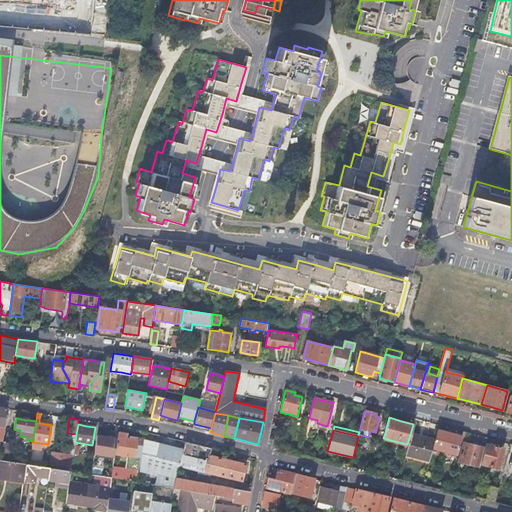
[(456,455),(460,442),(461,437),(455,435),(442,431),(437,430),(434,441),(432,448),(456,455)]
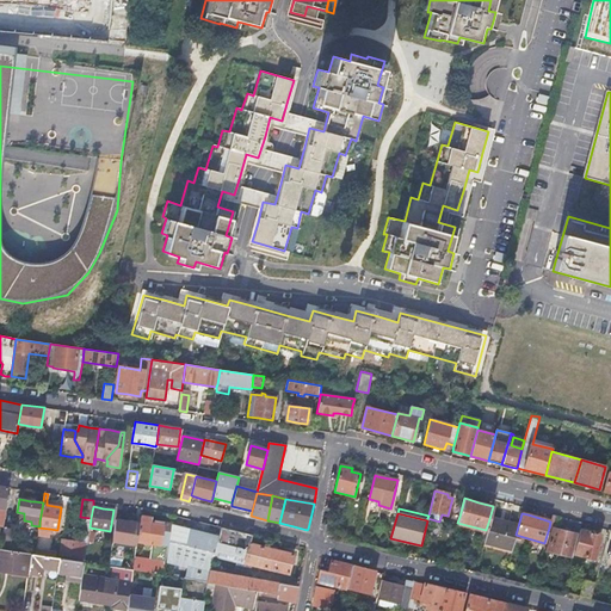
[(450,524),(457,526),(457,523),(460,517),(452,514),(450,524)]
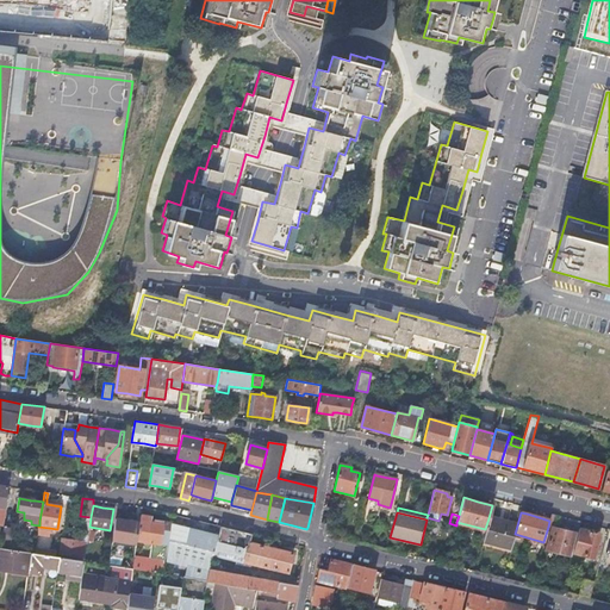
[(168,541),(170,523),(162,521),(159,520),(154,520),(153,523),(150,522),(150,518),(149,517),(148,516),(144,515),(143,517),(141,516),(139,523),(136,540),(137,540),(143,541),(143,543),(150,545),(150,542),(160,543),(157,555),(149,554),(148,559),(135,556),(132,568),(135,568),(157,573),(163,573),(166,561),(166,558),(168,541)]
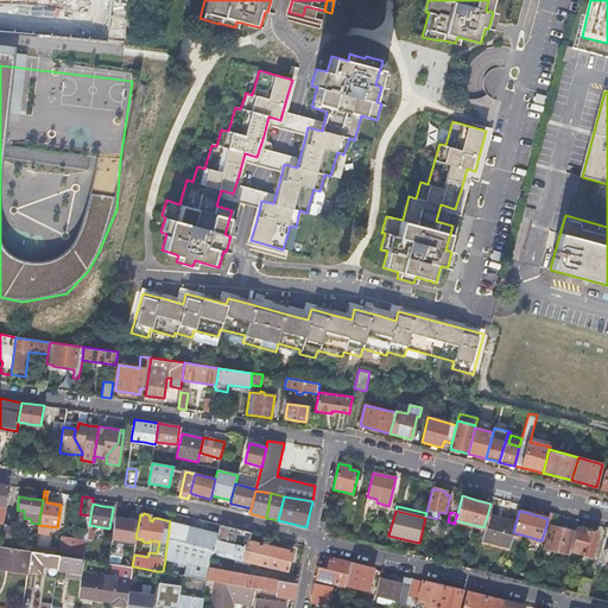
[(555,524),(557,515),(549,513),(548,519),(546,525),(550,526),(544,548),(569,555),(570,551),(575,532),(562,529),(553,526),(555,524)]
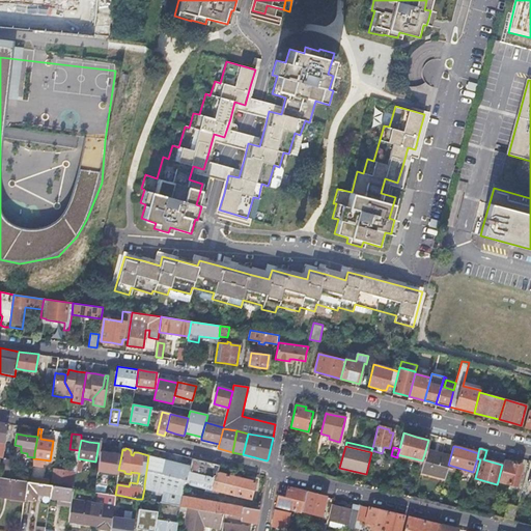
[(111,453),(101,451),(98,470),(119,473),(119,470),(118,470),(121,455),(111,453)]
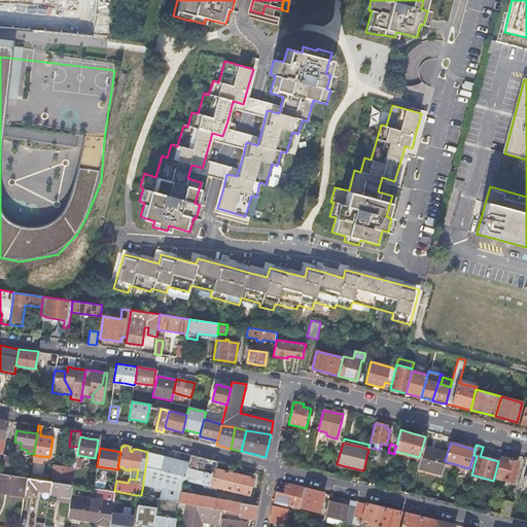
[(442,473),(445,461),(447,454),(434,451),(422,448),(419,457),(417,467),(442,473)]
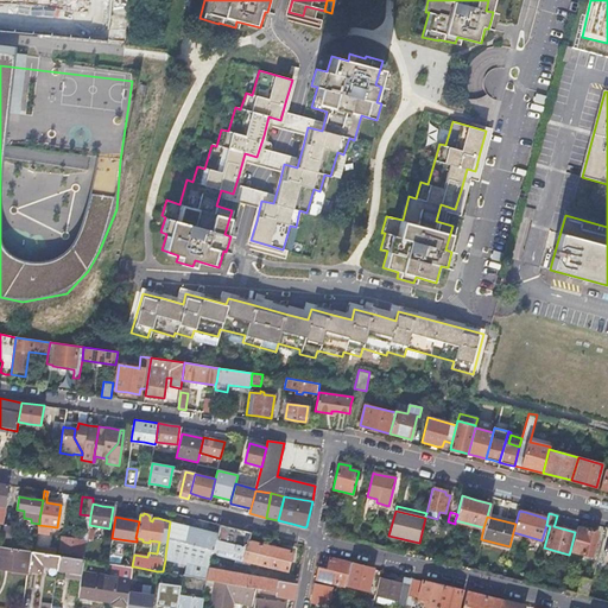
[(194,577),(206,580),(209,568),(209,565),(210,564),(213,553),(213,551),(213,550),(217,533),(194,527),(170,521),(168,539),(165,556),(165,559),(188,565),(187,576),(194,577)]
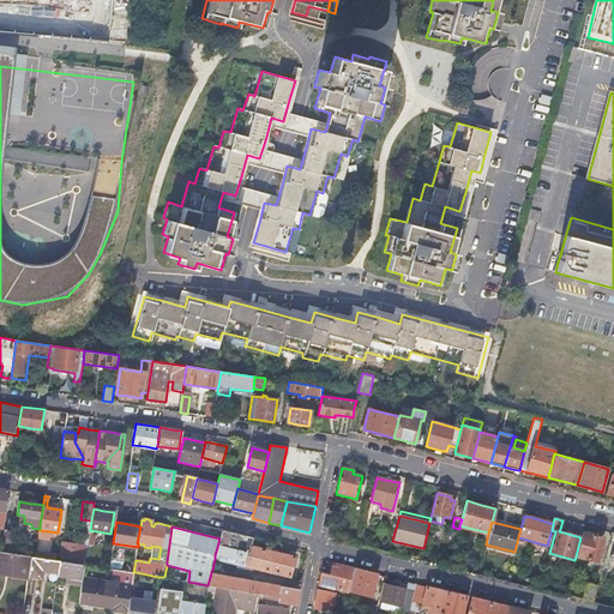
[(11,551),(13,531),(4,530),(1,549),(11,551)]
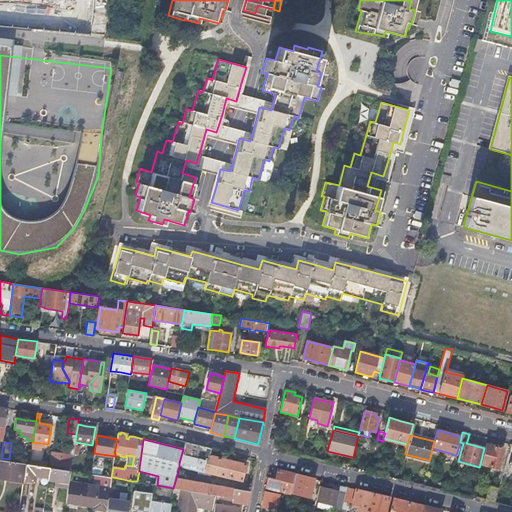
[(179,464),(179,466),(198,471),(198,475),(210,478),(211,473),(242,480),(246,464),(227,460),(209,455),(211,448),(185,442),(183,449),(179,463),(179,464)]
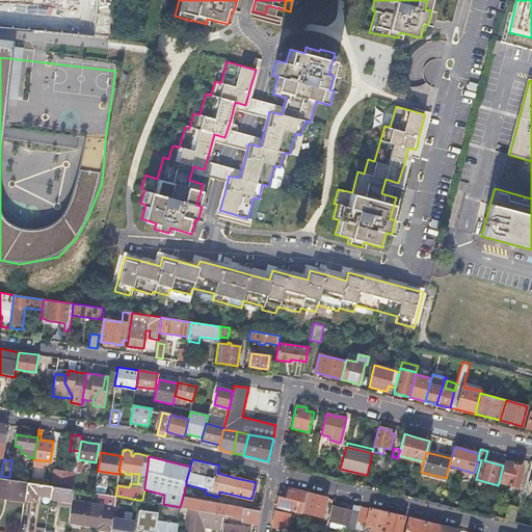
[(516,466),(504,461),(503,466),(499,482),(517,486),(523,467),(516,466)]
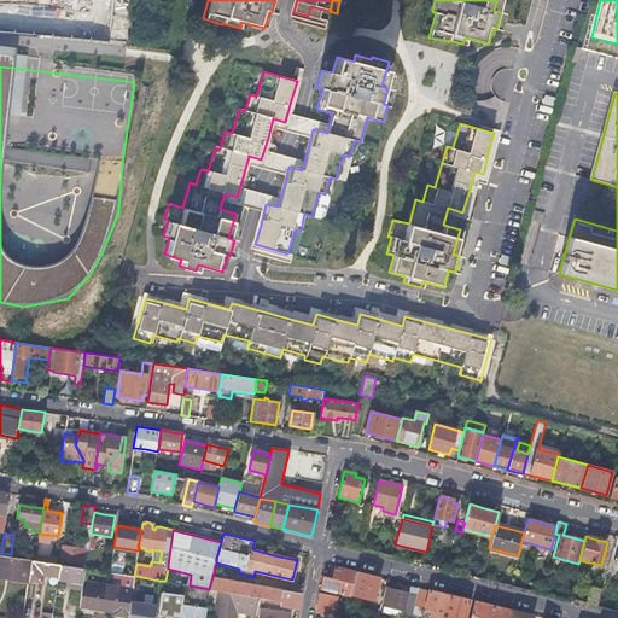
[(63,546),(60,561),(80,564),(82,548),(73,547),(63,546)]
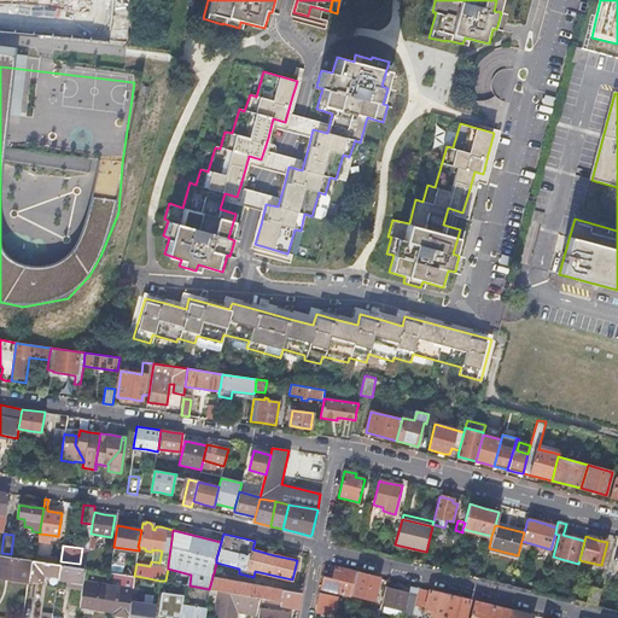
[(12,578),(29,581),(31,560),(19,558),(11,557),(0,554),(0,577),(12,579),(12,578)]
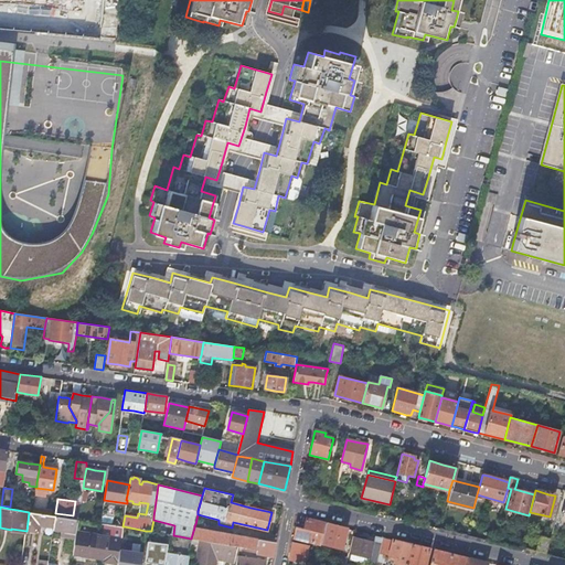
[(54,526),(55,515),(38,513),(32,512),(29,512),(27,531),(32,532),(38,532),(39,524),(54,526)]
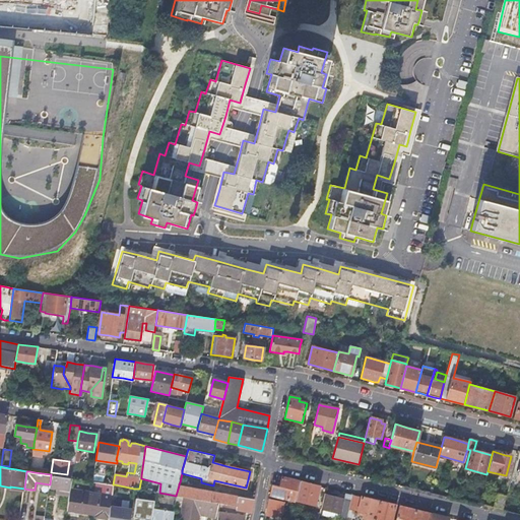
[(70,488),(72,477),(51,474),(50,484),(49,488),(60,490),(60,492),(65,492),(69,493),(70,488)]
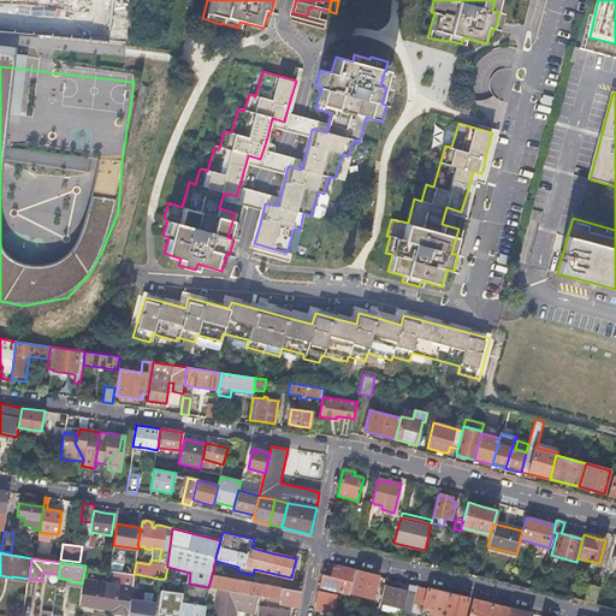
[(319,587),(349,594),(350,592),(355,572),(333,566),(331,576),(321,574),(319,587)]
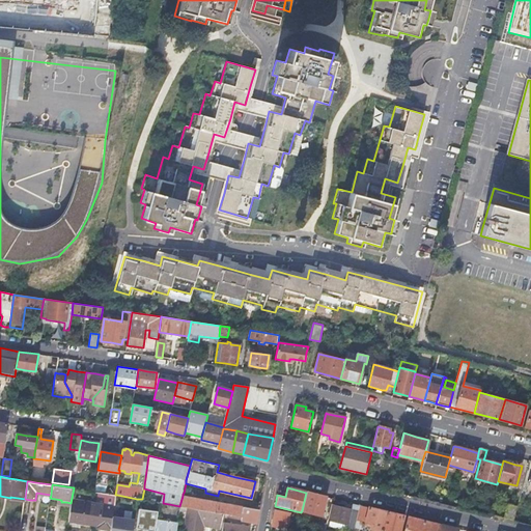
[(320,515),(325,497),(315,495),(306,493),(302,510),(320,515)]
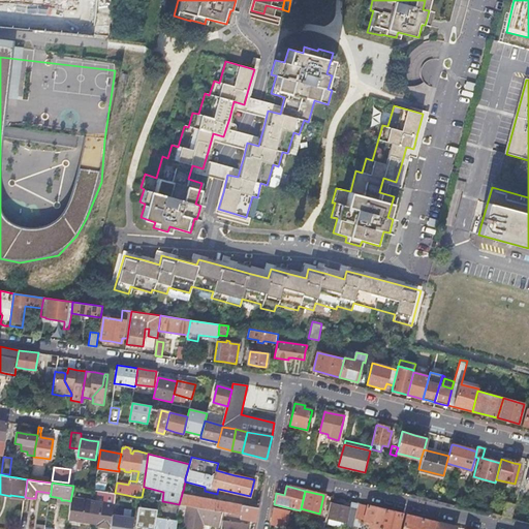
[(179,504),(180,504),(188,505),(222,511),(224,512),(240,515),(242,504),(182,494),(179,504)]
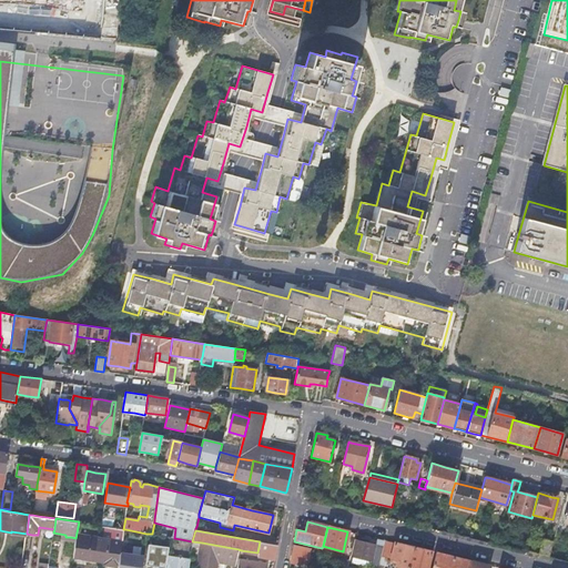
[(122,540),(77,533),(75,538),(73,553),(89,556),(105,558),(104,561),(119,564),(120,551),(122,540)]
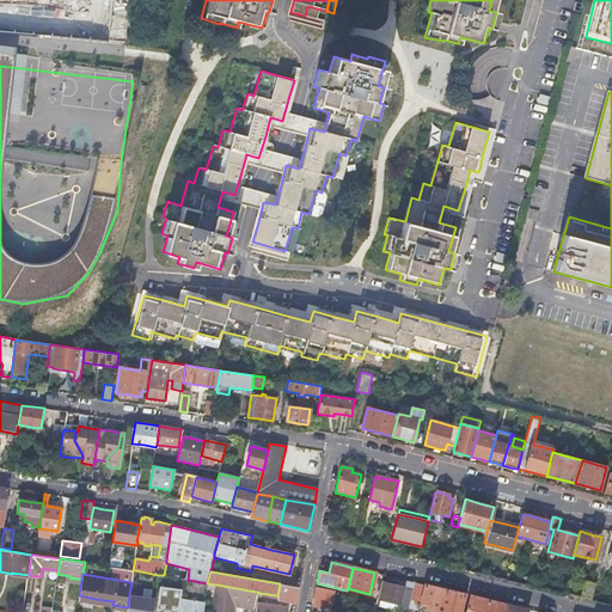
[(173,611),(177,611),(179,600),(183,579),(179,579),(178,589),(160,587),(157,610),(167,611),(173,611)]
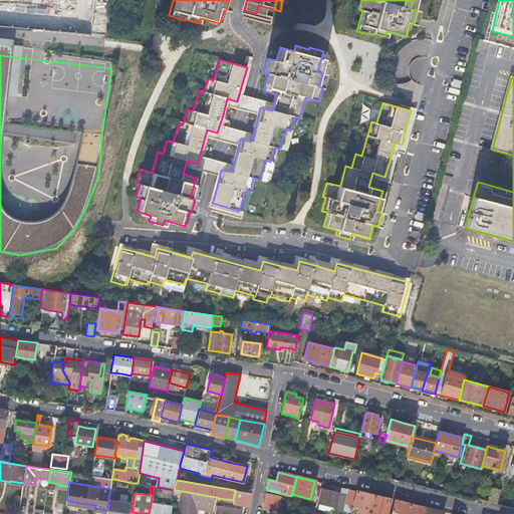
[(317,503),(342,510),(344,504),(346,496),(333,492),(320,489),(317,503)]
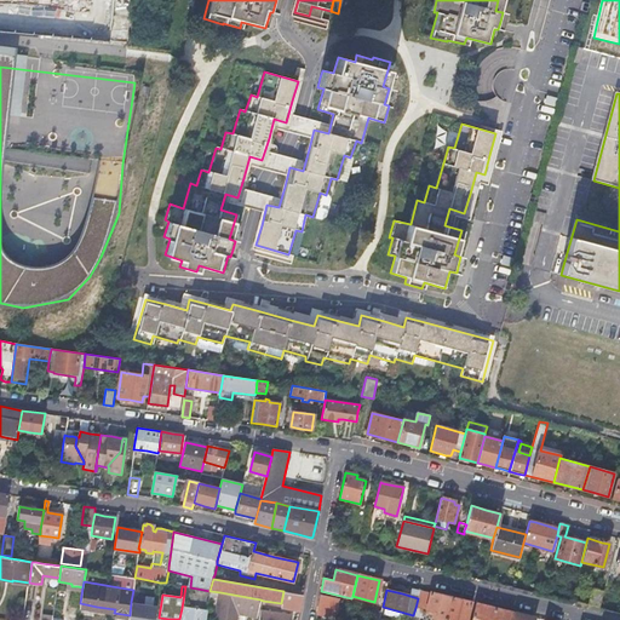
[(415,608),(426,610),(430,592),(420,590),(418,598),(415,608)]
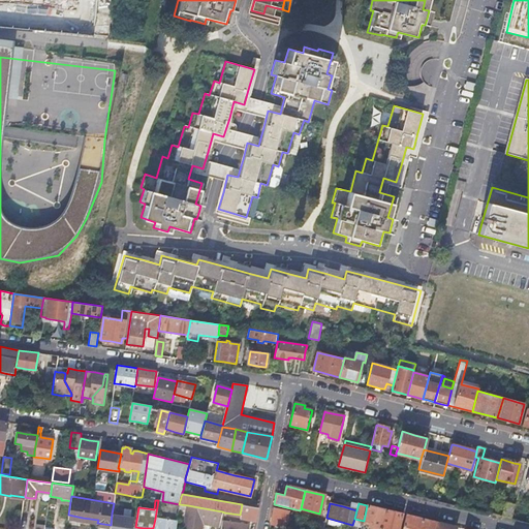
[(501,518),(512,520),(516,506),(505,503),(501,518)]
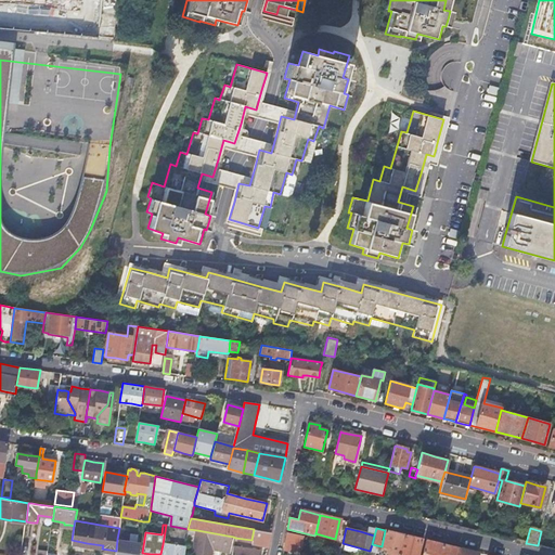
[(250,544),(268,547),(270,532),(261,531),(254,529),(252,540),(250,544)]
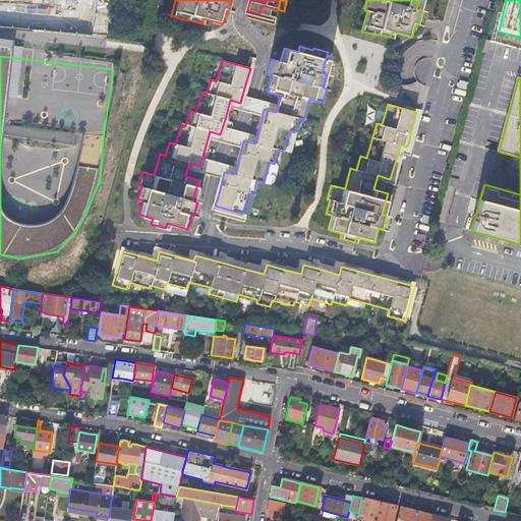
[(170,499),(162,498),(161,505),(168,507),(170,499)]
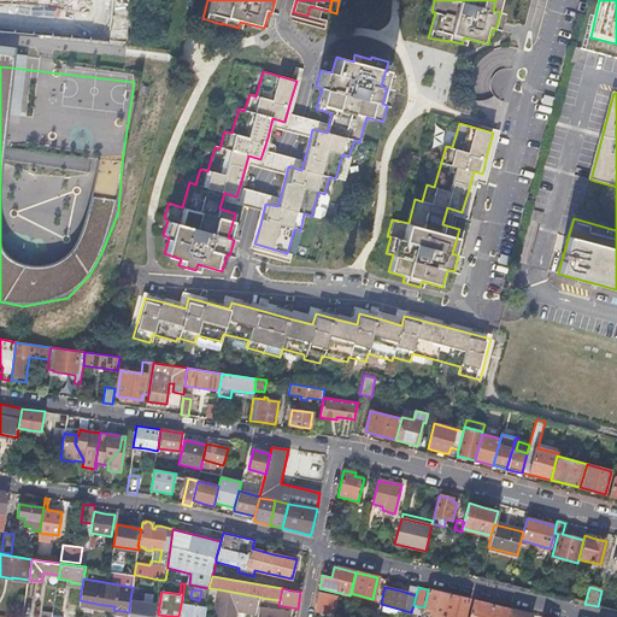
[(259,597),(219,589),(215,616),(217,616),(234,616),(236,610),(256,613),(259,597)]
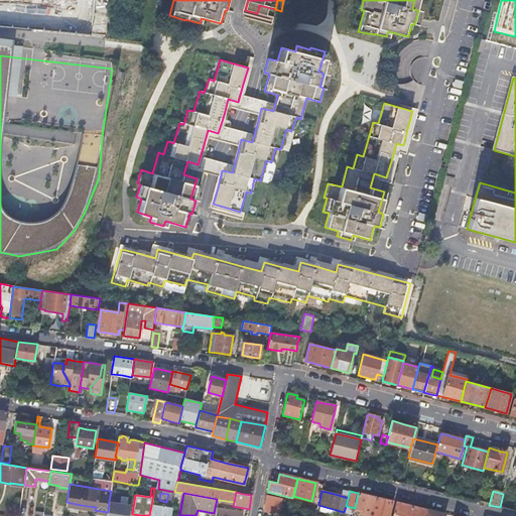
[(365,515),(391,515),(392,514),(390,513),(392,502),(358,493),(355,508),(354,511),(361,513),(361,515),(365,515)]
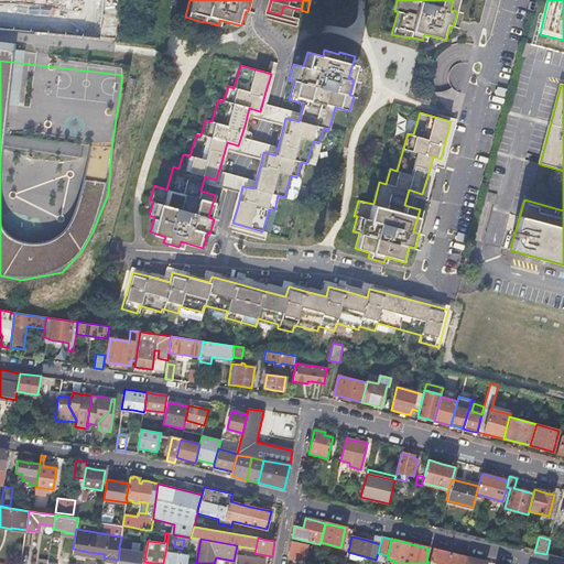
[(140,563),(142,551),(119,548),(118,560),(117,563),(140,563)]
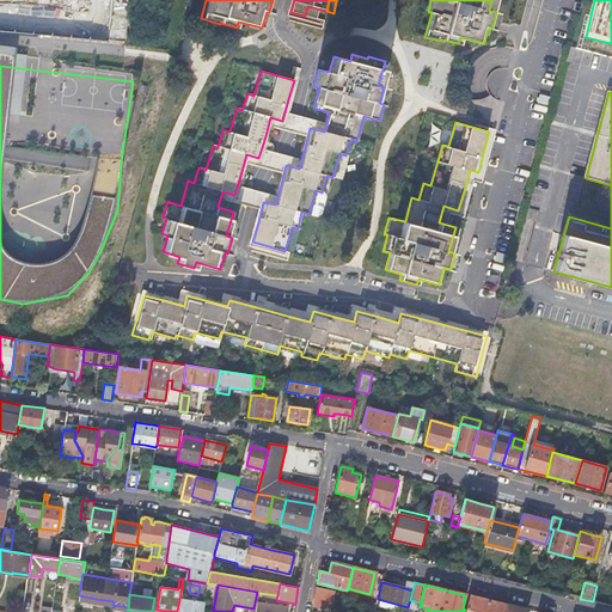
[(505,611),(507,605),(488,600),(469,595),(465,610),(464,611),(505,611)]
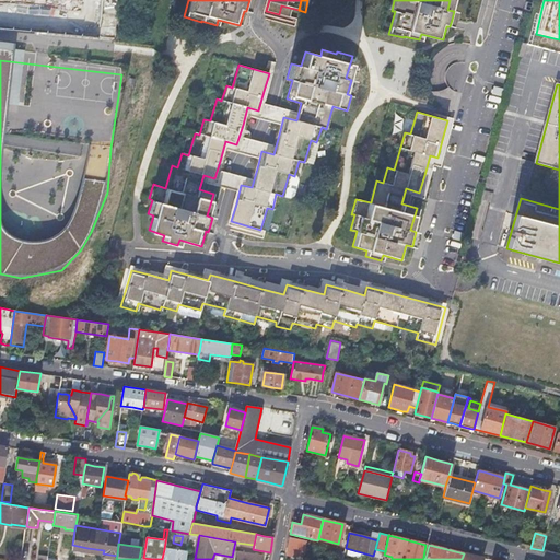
[(186,559),(187,552),(164,549),(162,559),(186,559)]
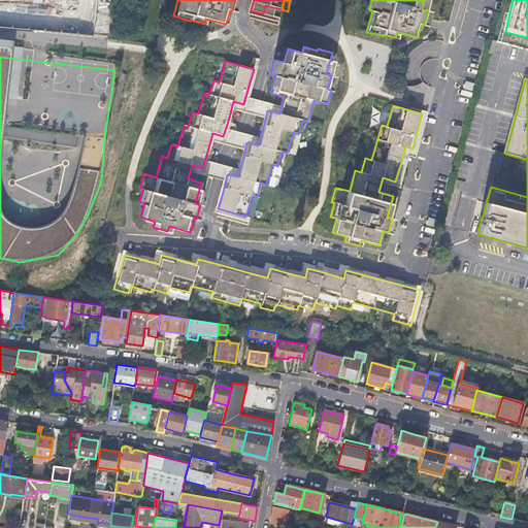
[(223,519),(221,527),(248,527),(249,523),(223,519)]
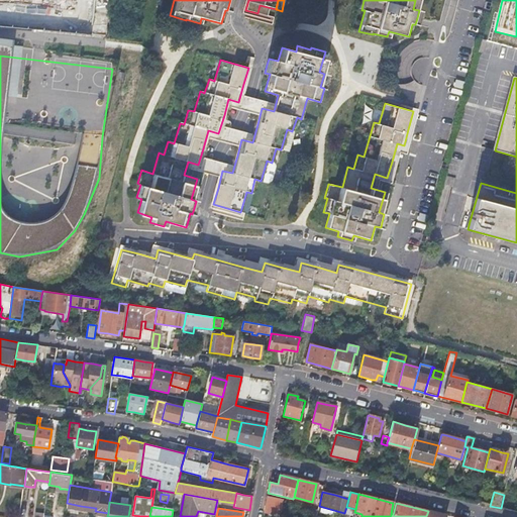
[(310,508),(307,516),(316,516),(318,510),(310,508)]
